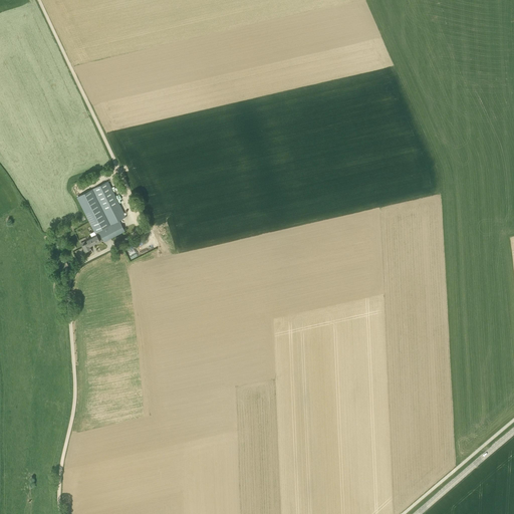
[(103,211),(118,203),(107,181),(92,189),(103,211)]
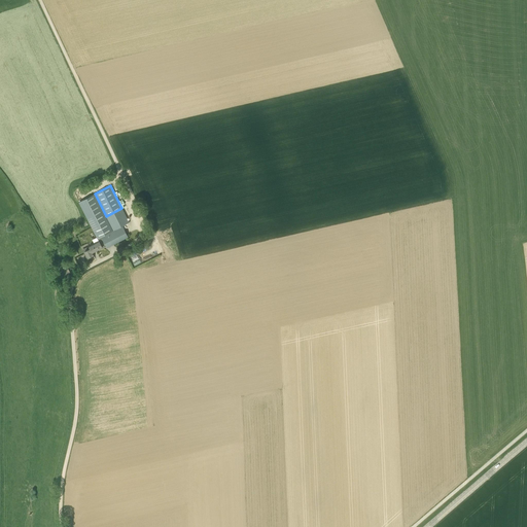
[(95,194),(79,202),(97,239),(98,238),(100,238),(103,239),(103,238),(102,236),(104,235),(105,235),(106,237),(110,235),(114,233),(106,216),(95,194)]
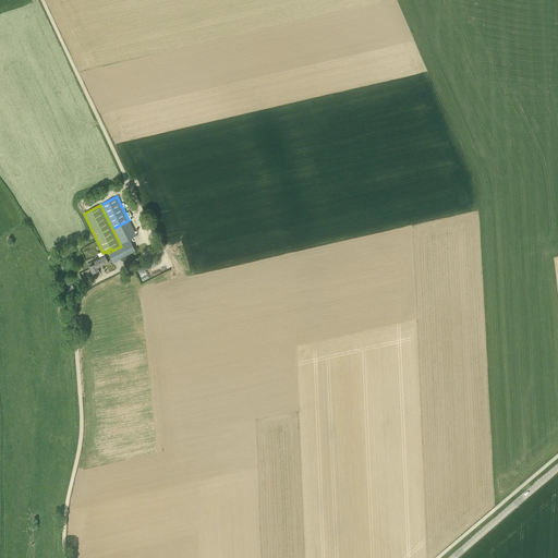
[(136,235),(129,220),(112,229),(121,246),(131,241),(130,239),(136,235)]
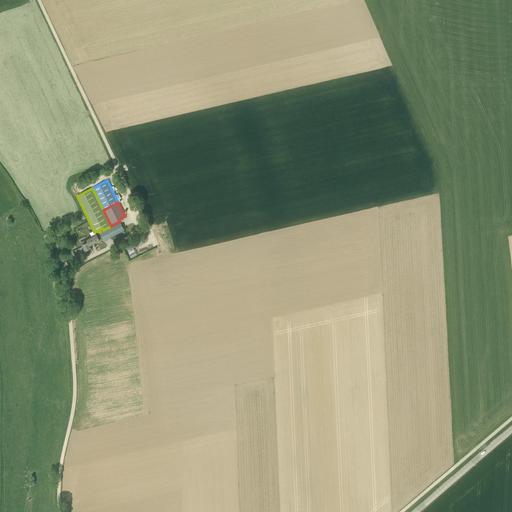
[(101,228),(99,229),(100,231),(100,232),(103,238),(104,240),(124,230),(120,221),(111,226),(107,228),(103,230),(102,228),(101,228)]
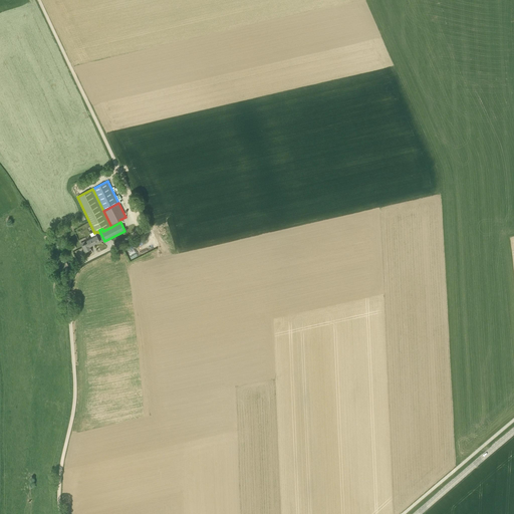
[(88,242),(82,245),(85,251),(91,248),(90,245),(95,243),(103,239),(100,233),(97,232),(95,232),(96,235),(91,238),(87,240),(88,242)]
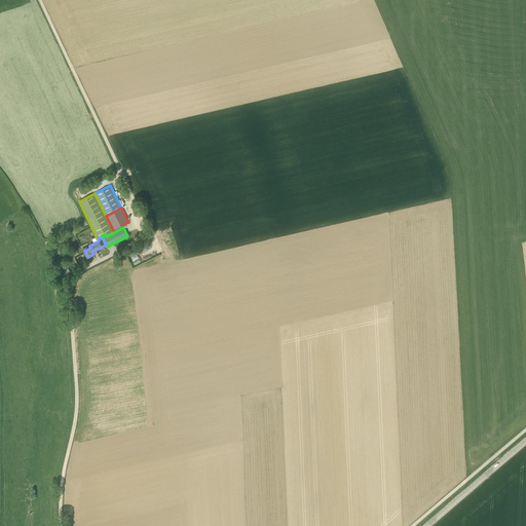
All buildings are outlined.
